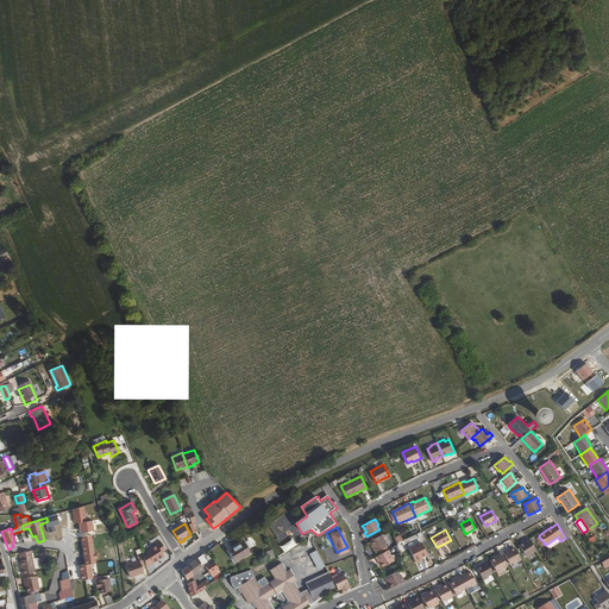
[(383,534),(370,541),(374,548),(372,548),(375,552),(387,546),(383,539),(384,538),(383,534)]
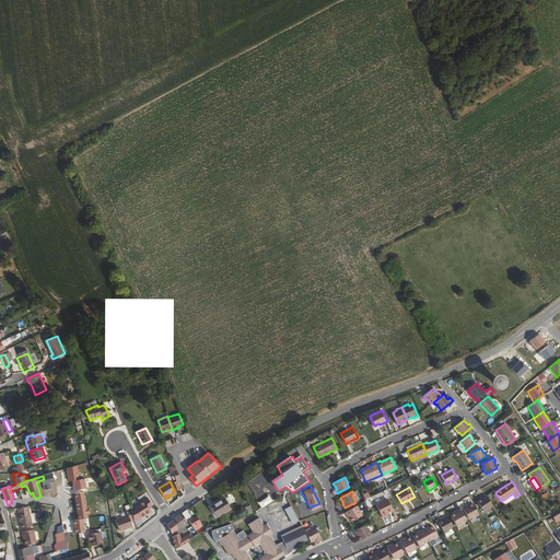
[(504,504),(515,498),(513,493),(502,501),(504,504)]
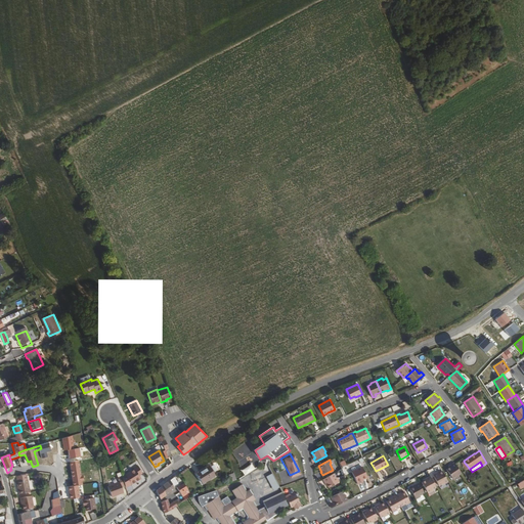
[(459,475),(461,473),(454,463),(450,465),(451,466),(449,468),(446,470),(453,480),(459,476),(459,475)]
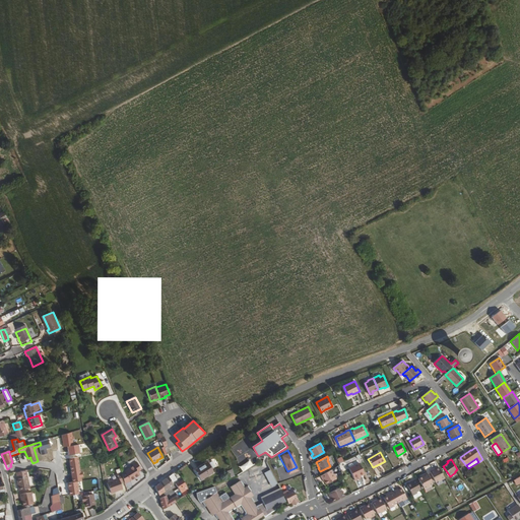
[(125,482),(125,483),(140,474),(137,470),(140,468),(136,462),(133,464),(134,466),(122,474),(125,482)]
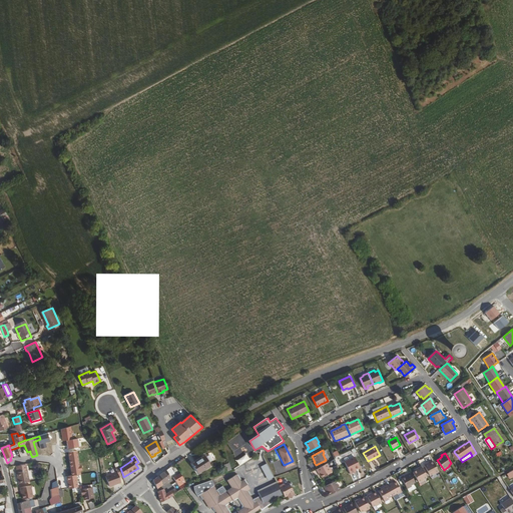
[(210,465),(204,456),(192,464),(197,473),(210,465)]
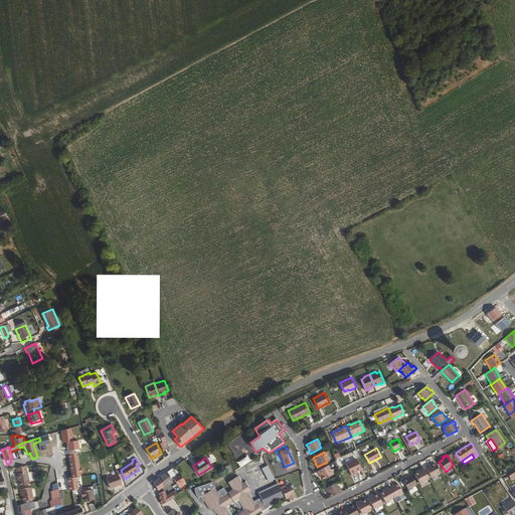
[(360,469),(356,460),(346,464),(351,476),(360,472),(359,470),(360,469)]
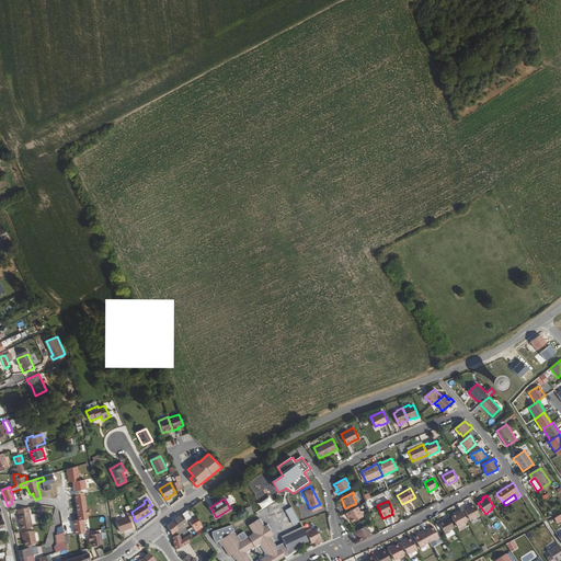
[(473,519),(480,516),(473,504),(470,506),(467,507),(467,506),(462,508),(469,519),(473,518),(473,519)]
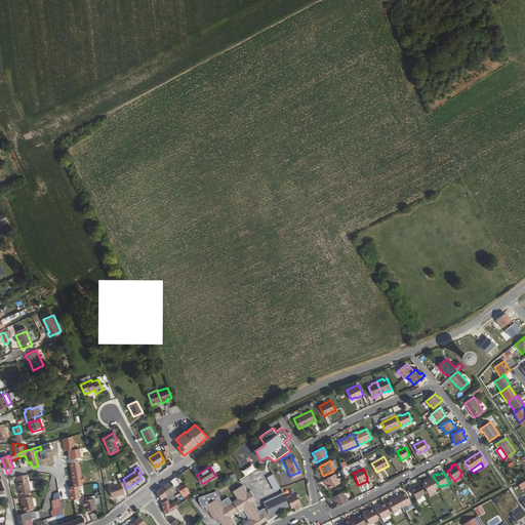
[(274,492),(280,490),(275,474),(268,477),(274,492)]
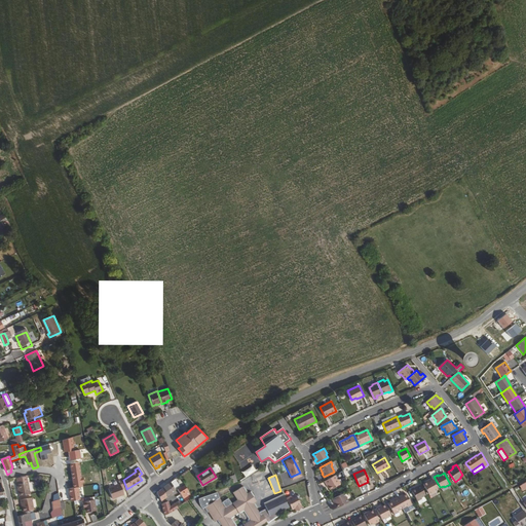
[(17,484),(20,496),(30,494),(28,482),(26,476),(22,477),(16,477),(17,484)]
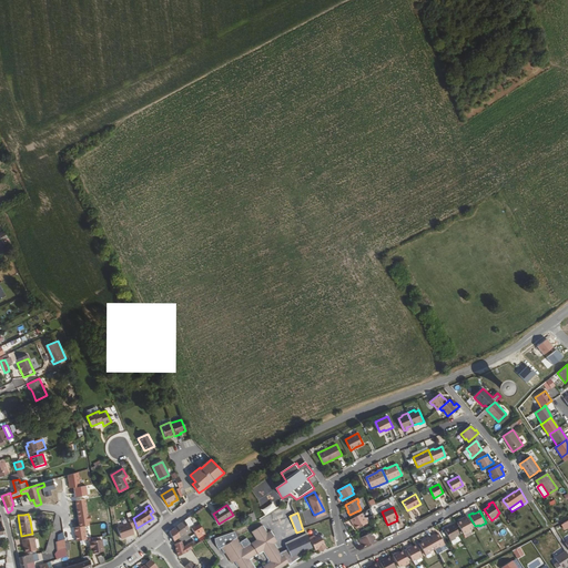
[(362,514),(350,520),(352,524),(353,523),(356,529),(367,523),(366,519),(365,520),(362,514)]
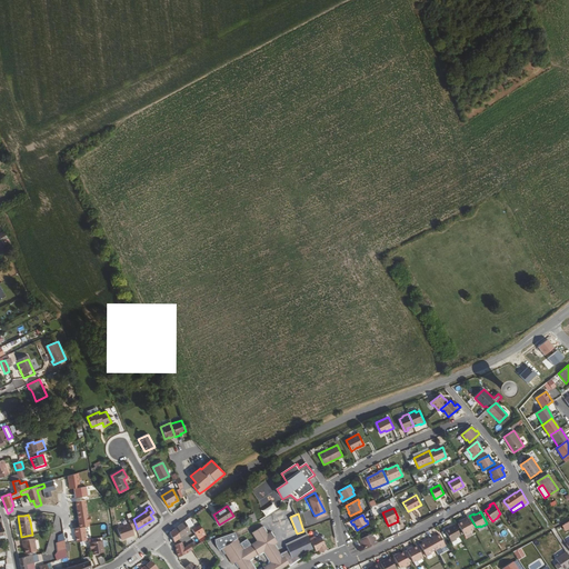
[(133,519),(132,517),(128,518),(130,523),(118,529),(121,540),(133,535),(132,530),(137,528),(133,519)]
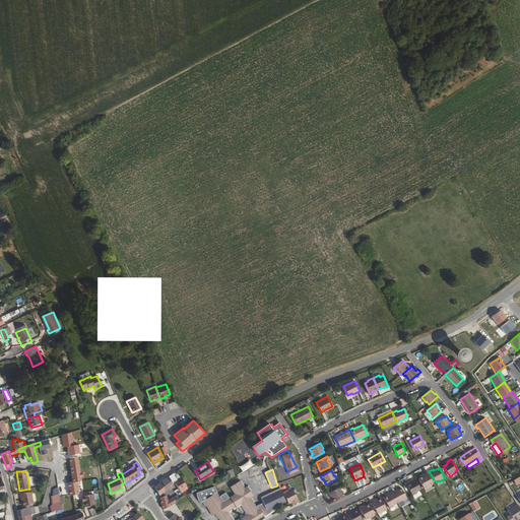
[(430,485),(433,483),(427,472),(424,474),(425,475),(421,477),(418,478),(425,490),(430,486),(430,485)]
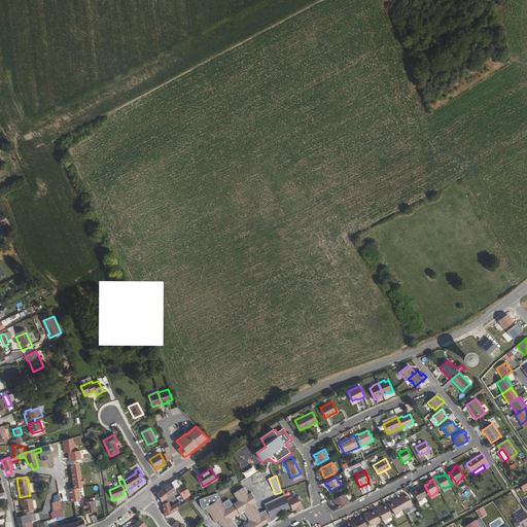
[(179,487),(175,480),(162,490),(167,498),(173,493),(179,487)]
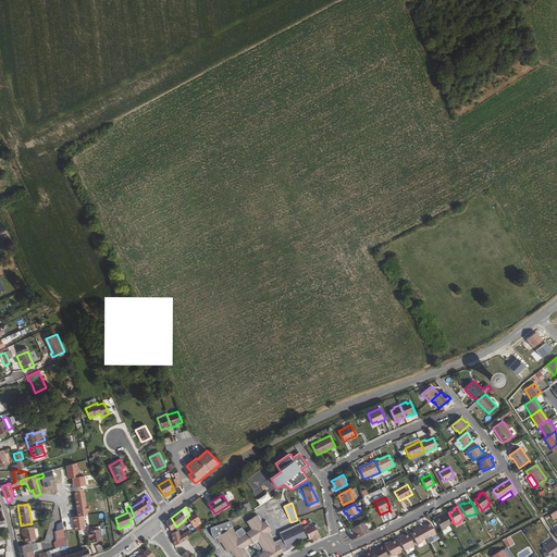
[(445,528),(450,524),(444,512),(441,516),(436,519),(442,531),(445,529),(445,528)]
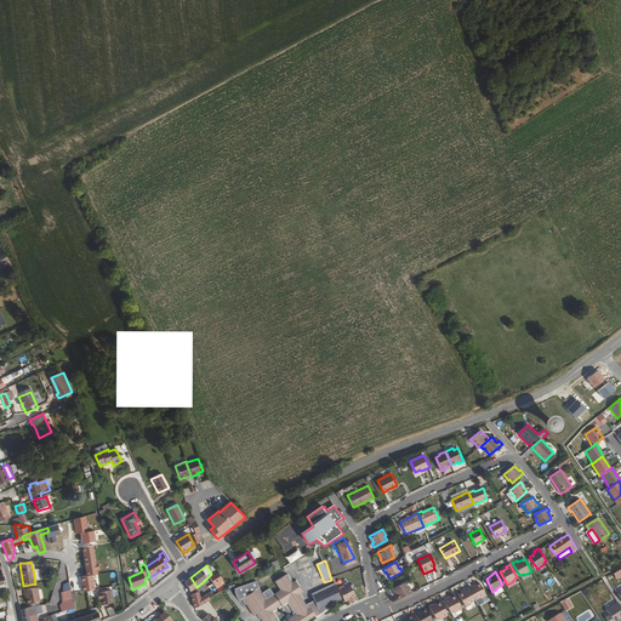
[(226,584),(218,573),(210,579),(218,593),(222,591),(220,587),(226,584)]
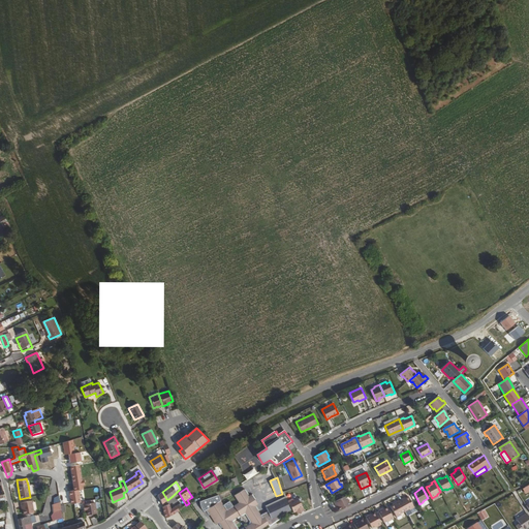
[(252,498),(251,498),(246,491),(241,493),(235,497),(238,502),(227,509),(222,500),(220,501),(208,508),(211,514),(214,519),(215,519),(218,523),(219,522),(220,522),(223,526),(224,528),(260,528),(268,525),(269,524),(268,521),(274,518),(275,521),(282,515),(281,514),(284,512),(291,509),(287,501),(285,497),(266,506),(269,512),(261,516),(260,512),(257,508),(258,507),(258,505),(256,502),(253,497),(252,498)]
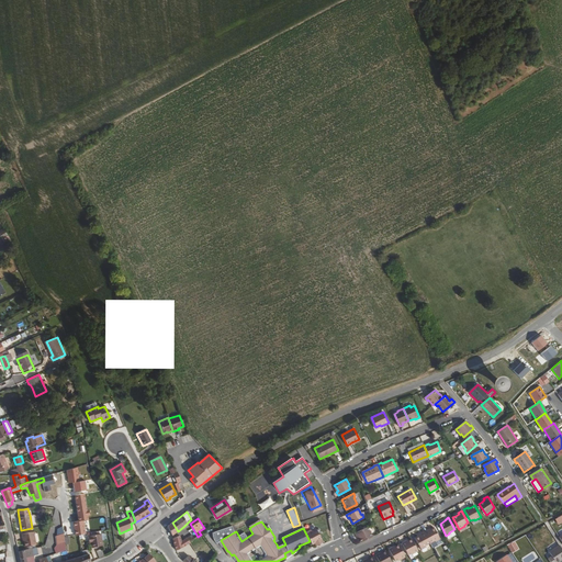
[(178,531),(172,523),(167,526),(171,536),(178,531)]
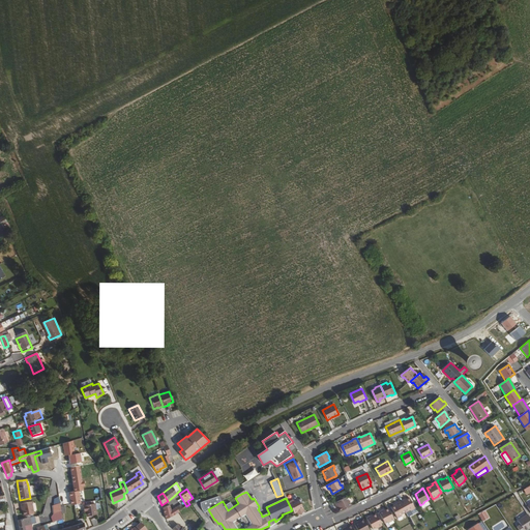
[(205,512),(207,510),(208,509),(221,502),(219,496),(202,503),(202,508),(205,512)]
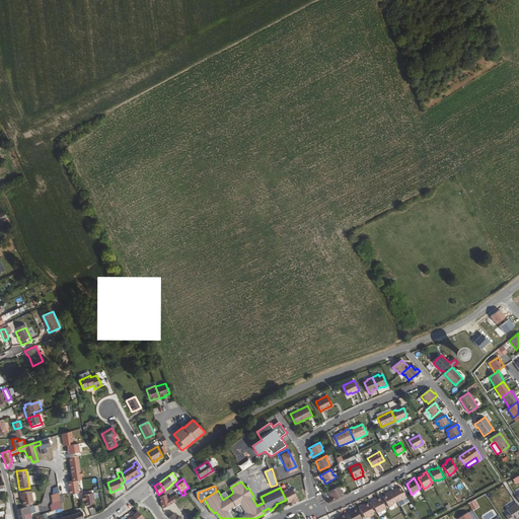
[(331,498),(332,501),(344,496),(342,490),(341,491),(339,487),(327,492),(329,496),(330,495),(331,498)]
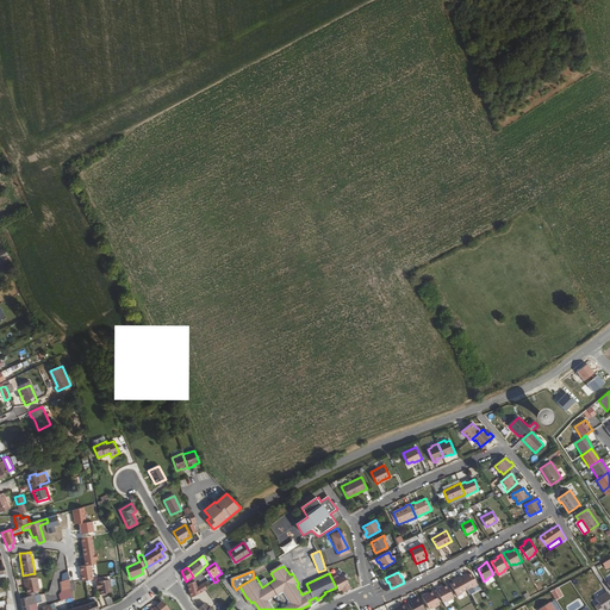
[(460,577),(466,590),(473,585),(474,587),(478,585),(471,573),(465,576),(464,576),(460,577)]
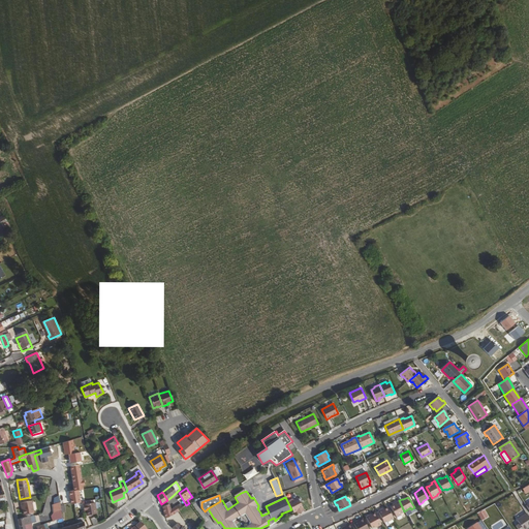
[(290,500),(287,501),(291,509),(293,512),(296,511),(299,509),(301,512),(304,510),(298,498),(291,500),(290,500)]
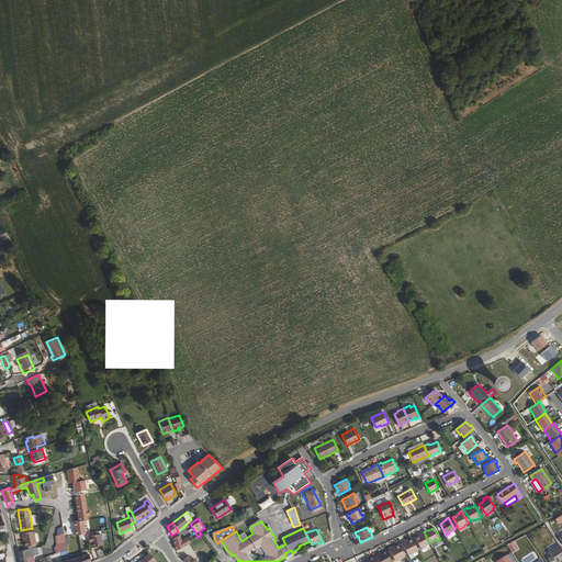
[(23,538),(24,541),(25,547),(36,544),(33,531),(21,534),(22,538),(23,538)]
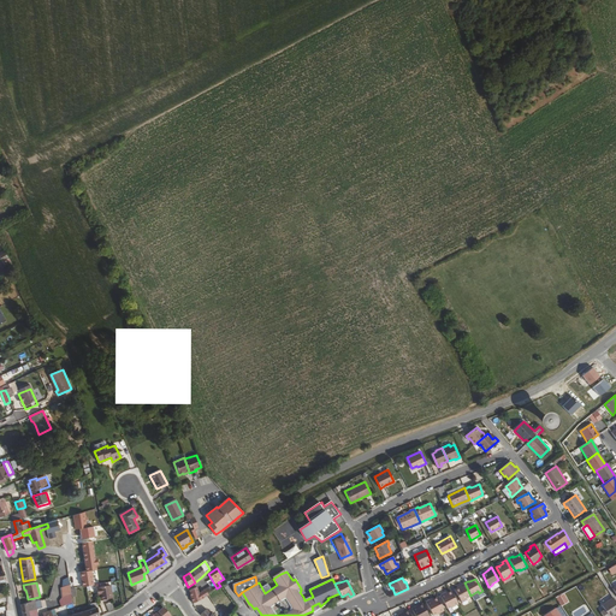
[(465,599),(471,596),(465,582),(461,585),(461,586),(455,590),(461,602),(465,600),(465,599)]
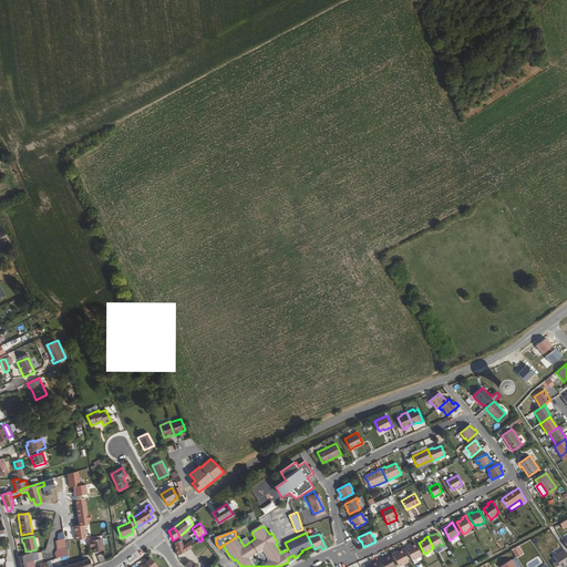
[(70,549),(70,542),(65,542),(65,539),(55,539),(57,557),(66,556),(66,549),(70,549)]
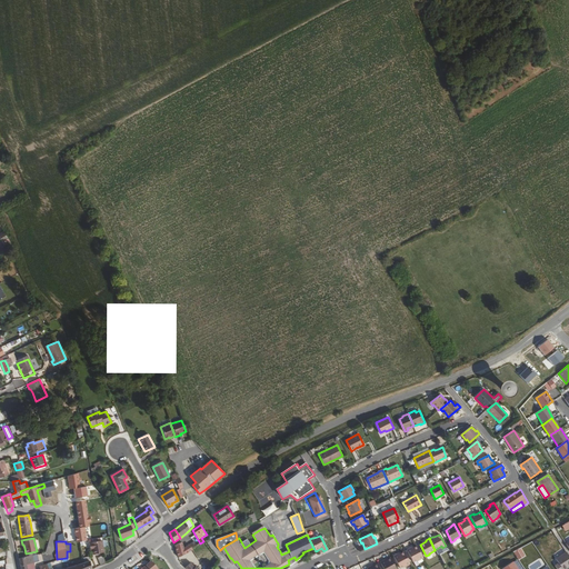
[(92,548),(92,550),(92,555),(105,552),(102,541),(89,542),(90,549),(92,548)]
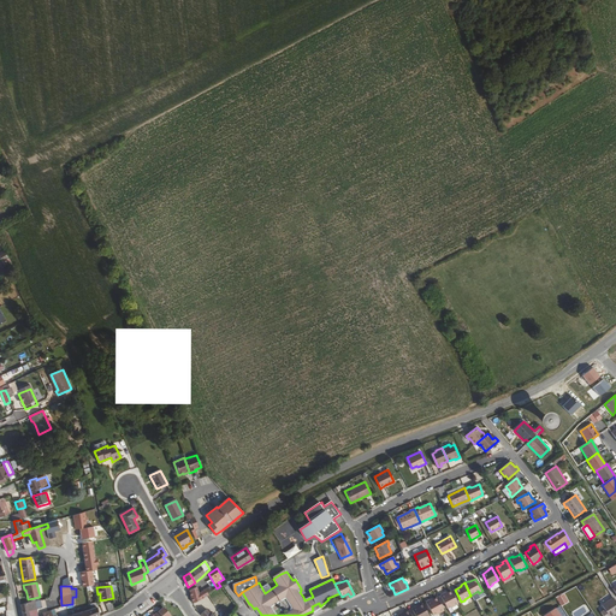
[(197,587),(189,591),(191,597),(194,604),(208,594),(205,590),(199,593),(197,587)]
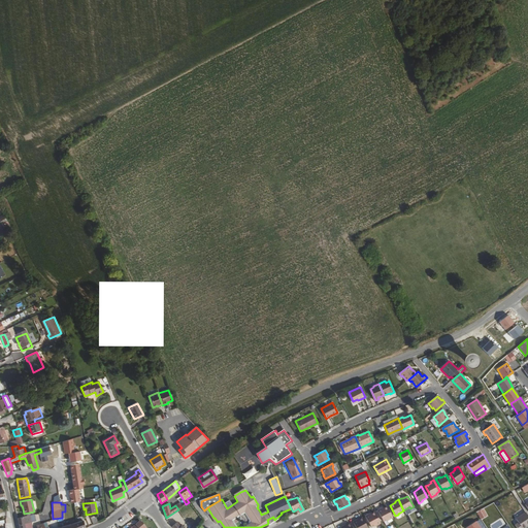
[(387,521),(393,518),(387,506),(384,508),(382,510),(381,508),(377,510),(383,522),(387,520),(387,521)]
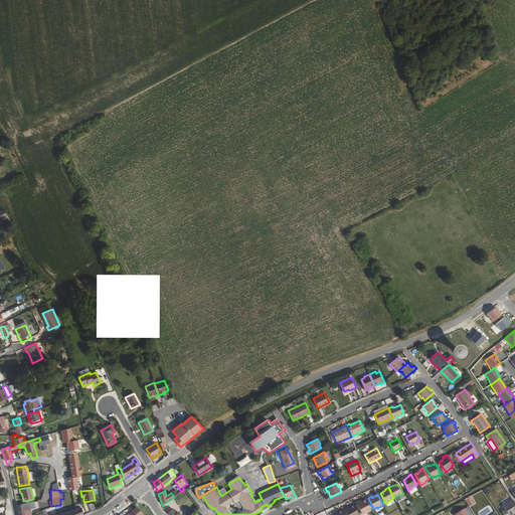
[(365,513),(371,510),(365,500),(363,501),(360,503),(359,501),(356,503),(361,514),(364,512),(365,513)]
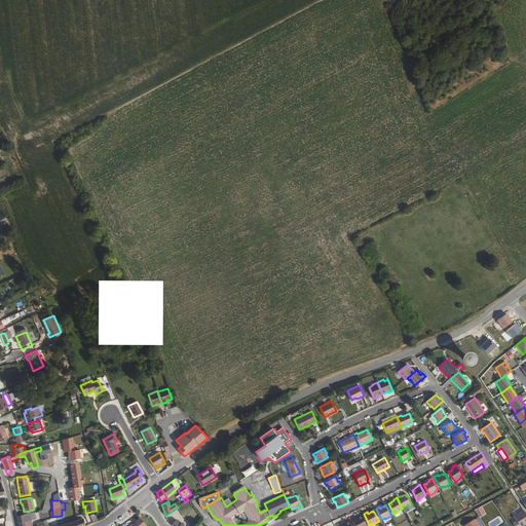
[(520,525),(525,522),(525,514),(524,511),(514,517),(517,521),(513,523),(514,525),(520,525)]
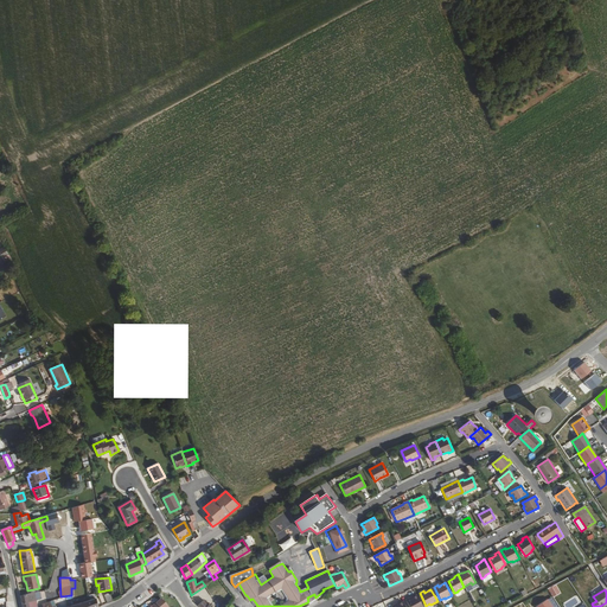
[(20,595),(23,606),(43,606),(42,606),(36,606),(34,606),(34,604),(33,601),(36,601),(33,593),(20,595)]
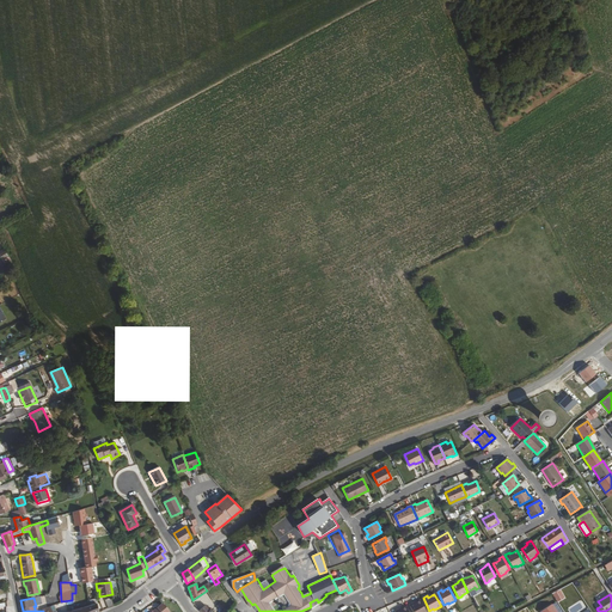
[(201,600),(194,604),(194,605),(200,610),(204,605),(201,600)]
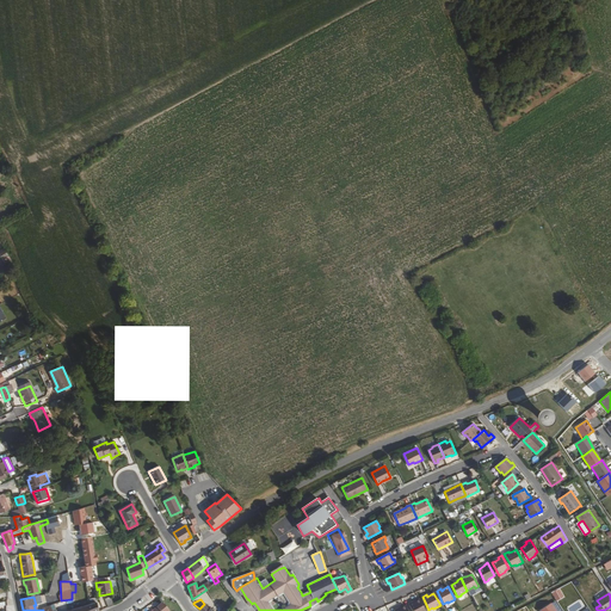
[(425,610),(419,599),(415,602),(413,603),(412,602),(408,604),(411,610),(425,610)]
